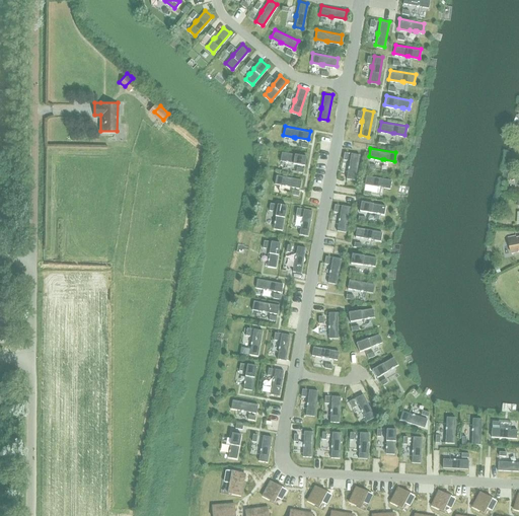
[(304,164),(305,154),(281,150),(280,159),(285,160),(287,160),(292,161),(292,162),(304,164)]
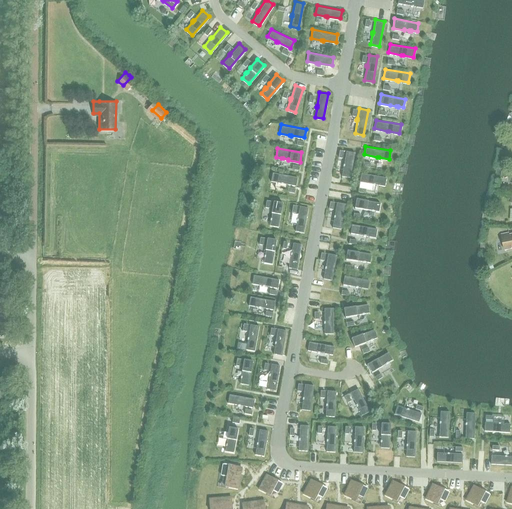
[(350,176),(354,151),(346,149),(343,162),(343,164),(341,174),(350,176)]
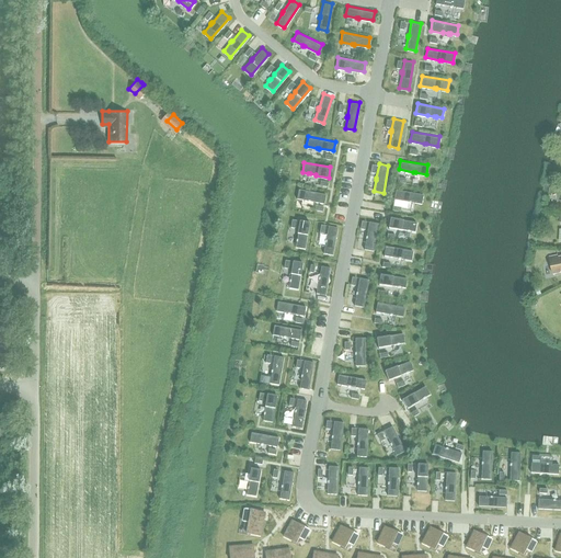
[(323,202),(325,193),(299,188),(297,196),(304,197),(304,198),(306,198),(306,197),(311,198),(311,200),(323,202)]
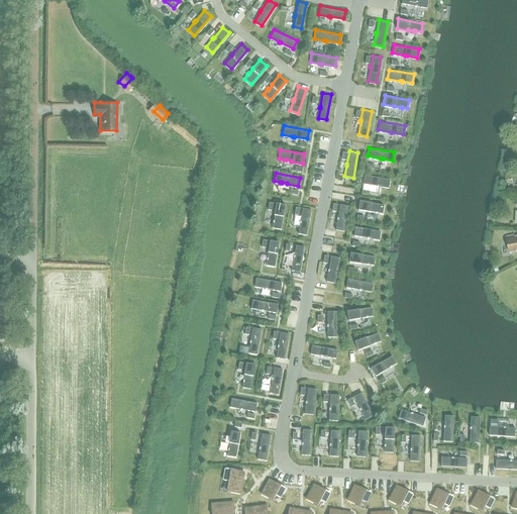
[(390,178),(365,174),(363,182),(376,184),(376,185),(378,185),(388,187),(390,178)]
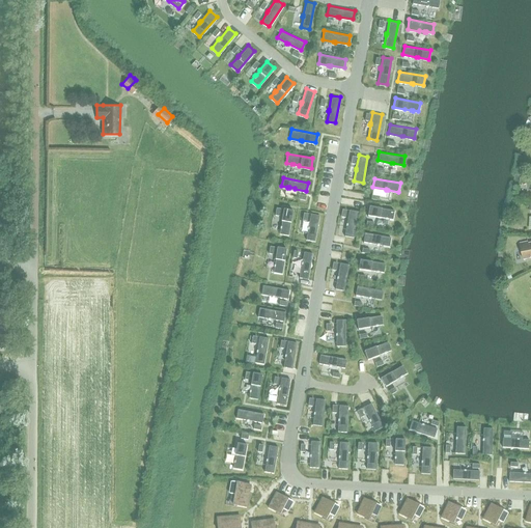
[(394,209),(369,204),(367,214),(380,216),(380,215),(385,216),(385,217),(387,217),(387,216),(392,217),(394,209)]
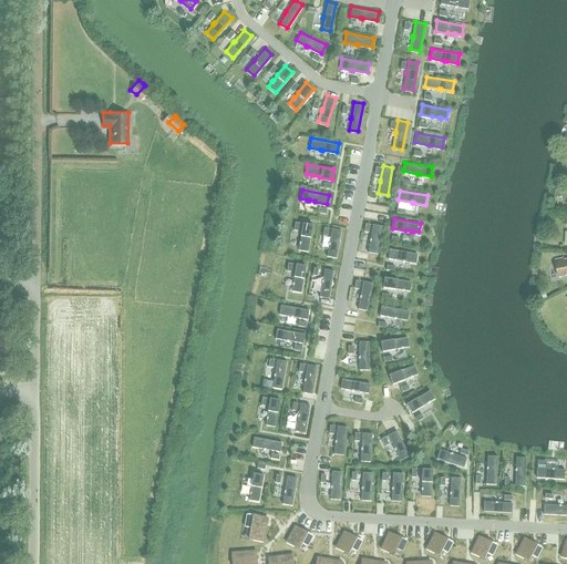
[(307,249),(312,223),(302,222),(300,234),(299,239),(298,242),(299,242),(298,248),(307,249)]
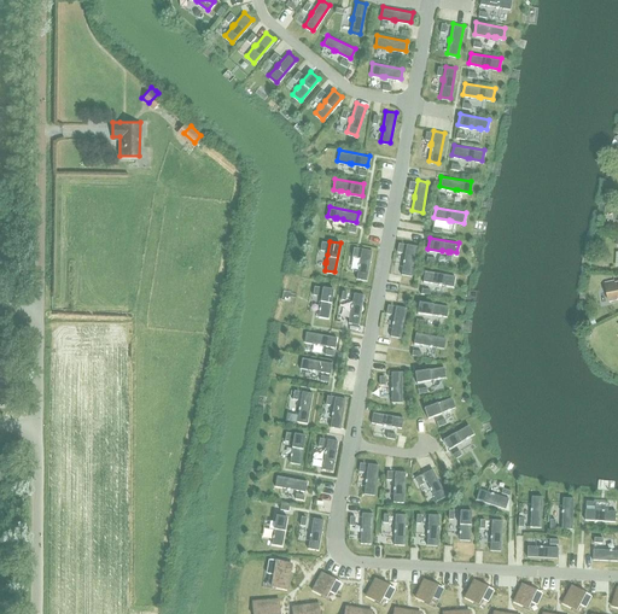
[(412,274),(417,244),(406,243),(403,258),(402,261),(403,261),(401,273),(412,274)]
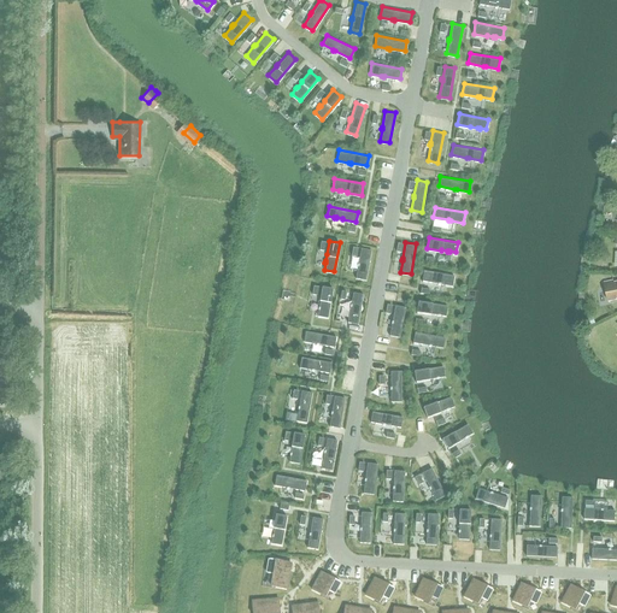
[(365,278),(371,248),(360,246),(358,261),(357,261),(357,264),(356,276),(365,278)]
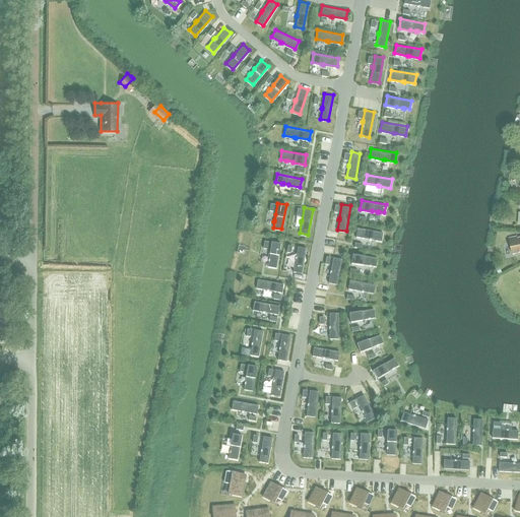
[(382,231),(356,227),(355,235),(369,238),(371,238),(381,240),(382,231)]
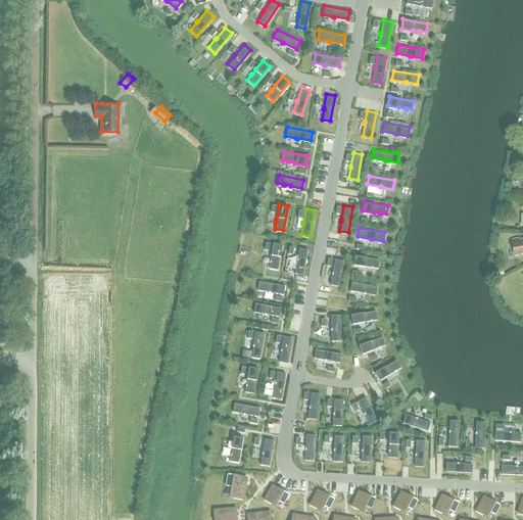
[(512,237),(515,253),(522,251),(522,238),(520,239),(520,236),(512,237)]
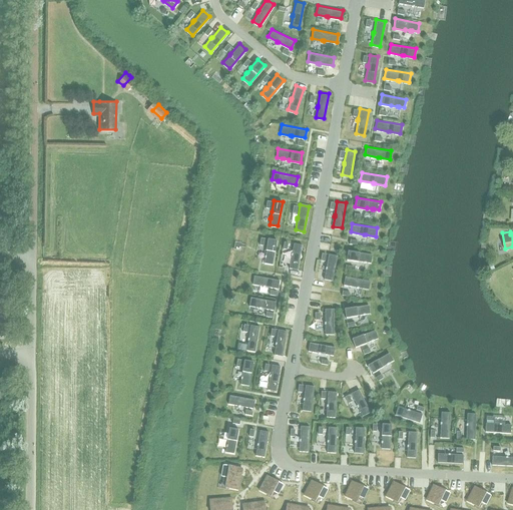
[(272,263),(277,238),(268,236),(265,248),(266,248),(265,253),(264,253),(264,256),(265,256),(264,261),(272,263)]
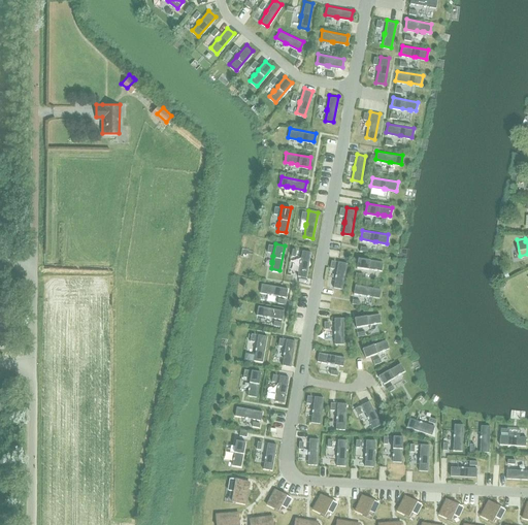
[(306,275),(310,251),(301,249),(300,259),(299,259),(299,261),(297,274),(306,275)]
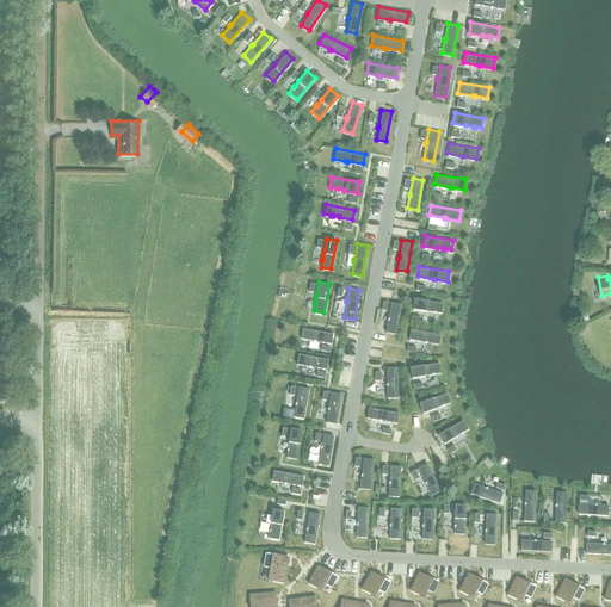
[(440,311),(443,301),(414,296),(412,308),(426,309),(432,310),(434,310),(440,311)]
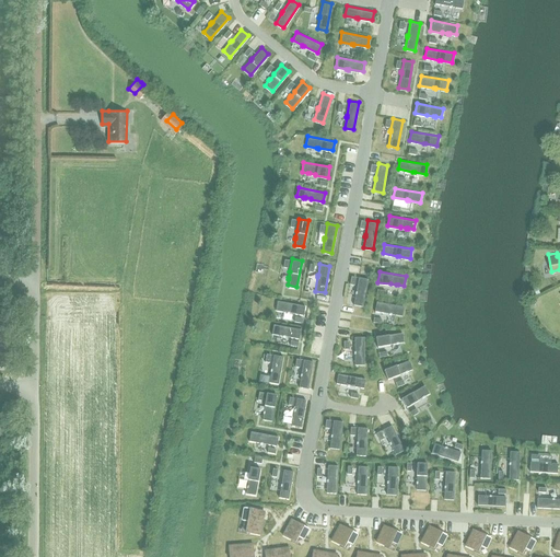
[(362,304),(368,277),(359,276),(356,290),(354,292),(356,292),(353,303),(362,304)]
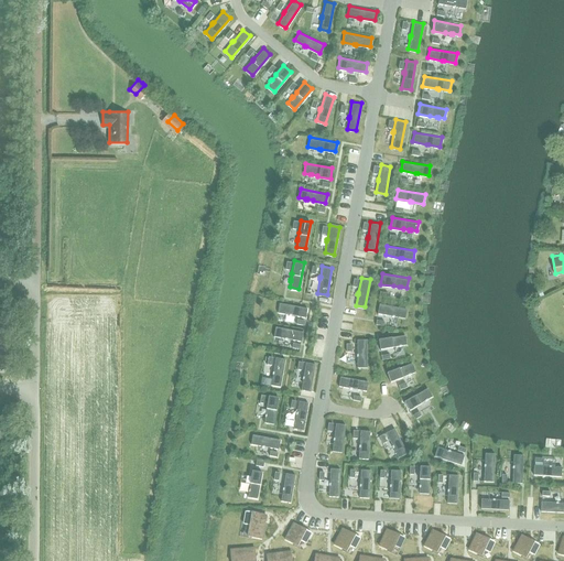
[(535,300),(531,302),(534,309),(537,308),(541,305),(539,299),(535,300)]
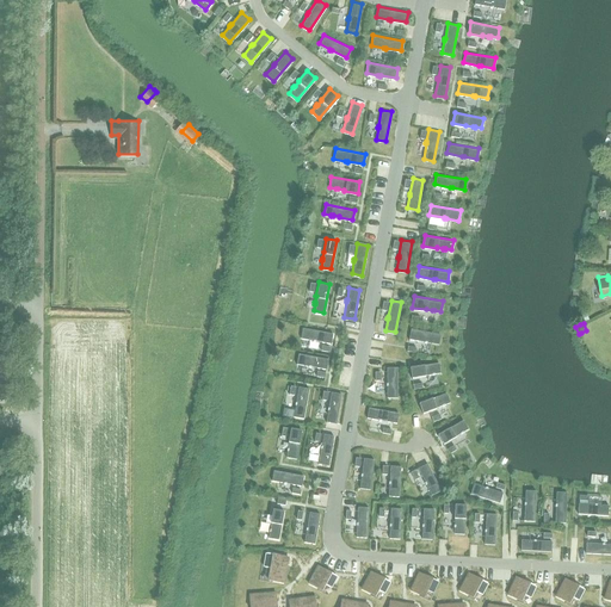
[(302,327),(301,336),(313,339),(315,340),(315,339),(331,341),(332,332),(302,327)]
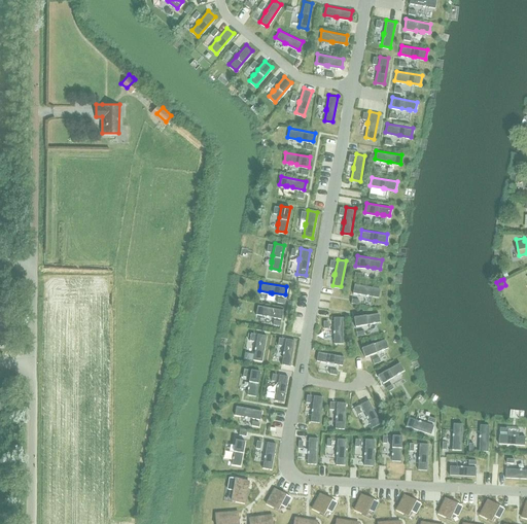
[(354,282),(352,291),(365,293),(367,294),(367,293),(378,295),(380,286),(354,282)]
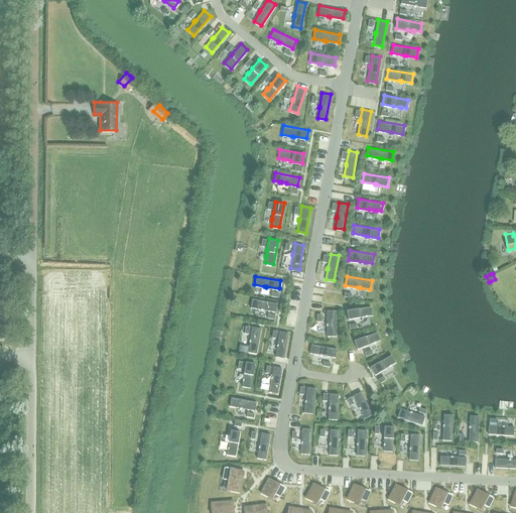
[(252,297),(250,305),(260,307),(260,308),(262,308),(275,310),(277,301),(252,297)]
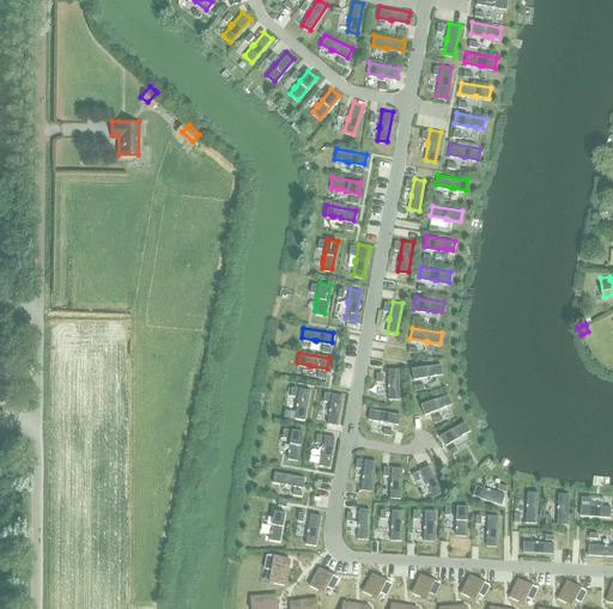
[(439,361),(411,366),(413,377),(426,375),(432,373),(435,373),(435,372),(442,371),(439,361)]
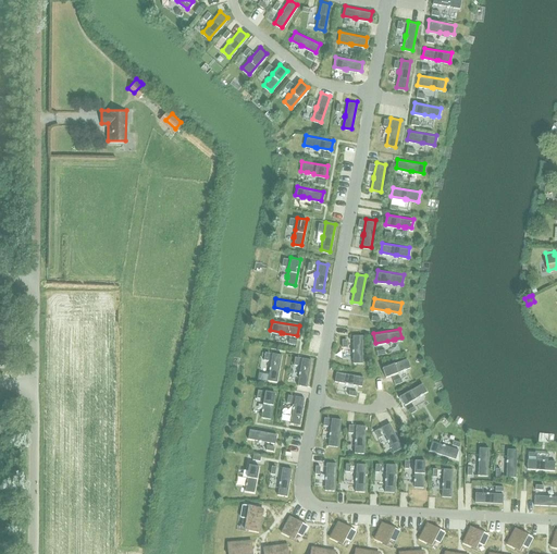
[(353,347),(351,348),(351,349),(353,351),(353,361),(362,361),(361,333),(353,333),(353,347)]
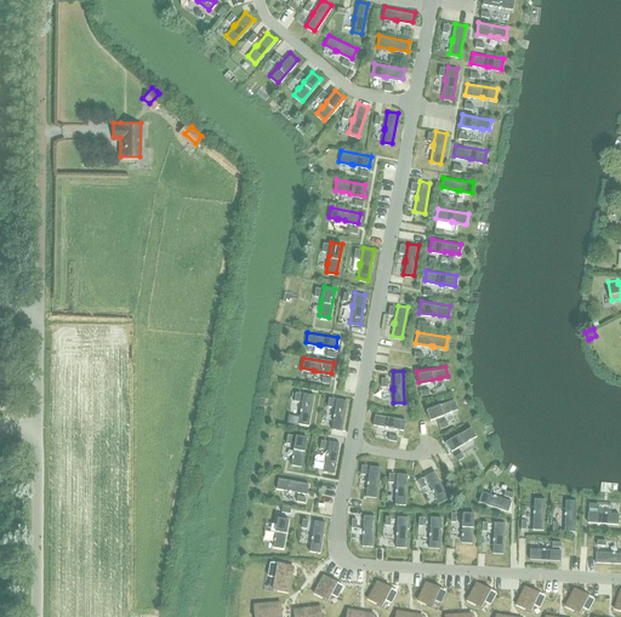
[(314,394),(303,392),(297,420),(309,423),(314,394)]
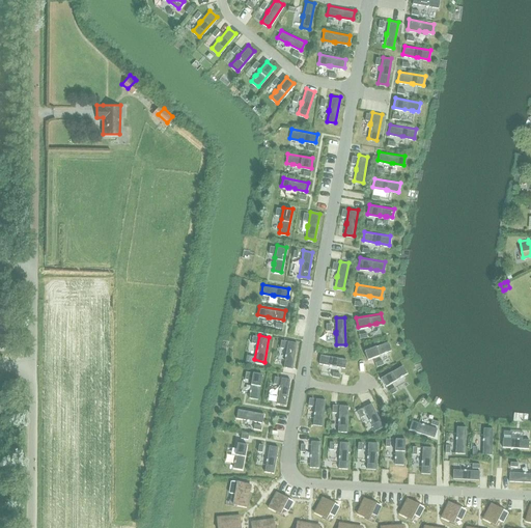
[(284,355),(283,365),(291,366),(297,341),(287,339),(285,353),(284,353),(284,355)]
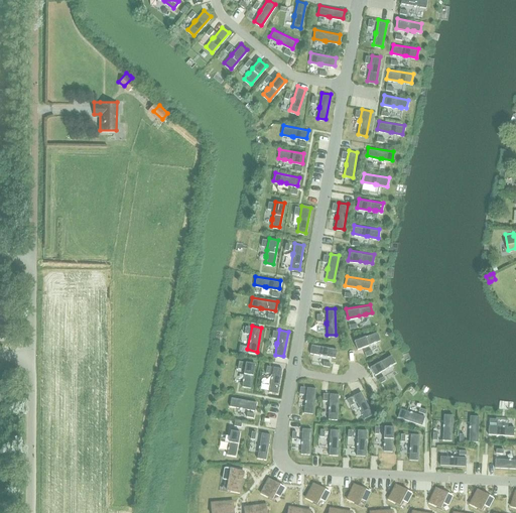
[(377,331),(354,339),(357,348),(368,344),(368,343),(373,341),(373,342),(375,341),(380,339),(377,331)]
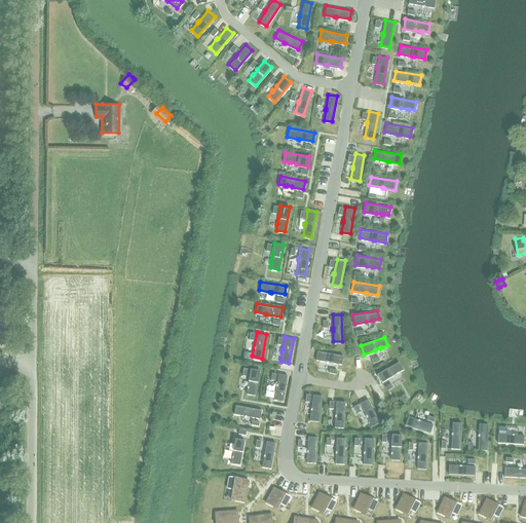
[(317,349),(315,359),(326,360),(326,361),(328,361),(341,363),(343,353),(317,349)]
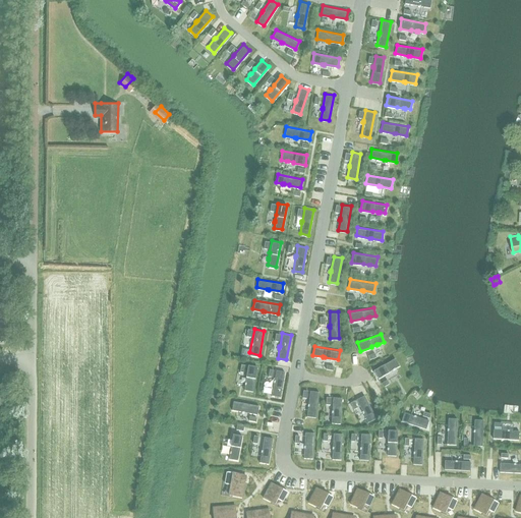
[(395,356),(372,368),(378,377),(388,371),(388,370),(392,367),(393,368),(394,367),(394,366),(399,364),(395,356)]
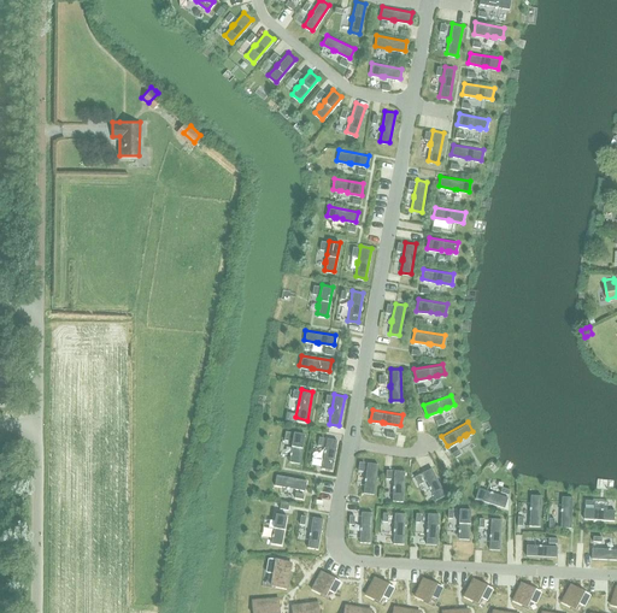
[(289,453),(289,460),(299,461),(304,432),(293,430),(291,444),(292,444),(291,451),(289,451),(289,453)]
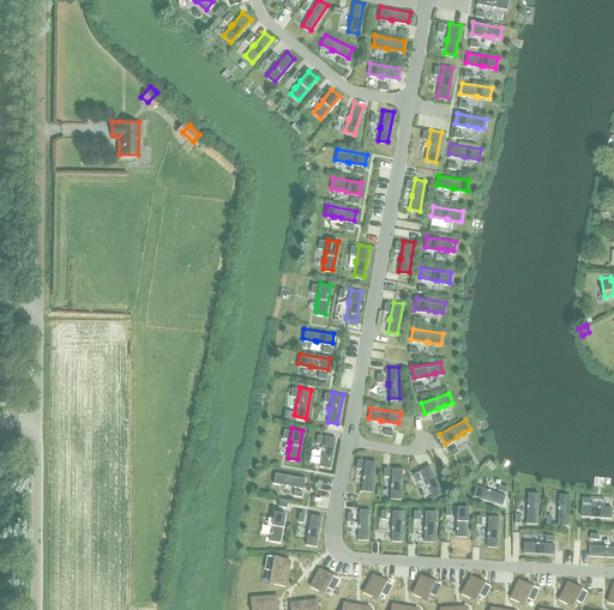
[(323,448),(319,464),(329,465),(335,436),(325,434),(323,446),(321,446),(321,448),(323,448)]
